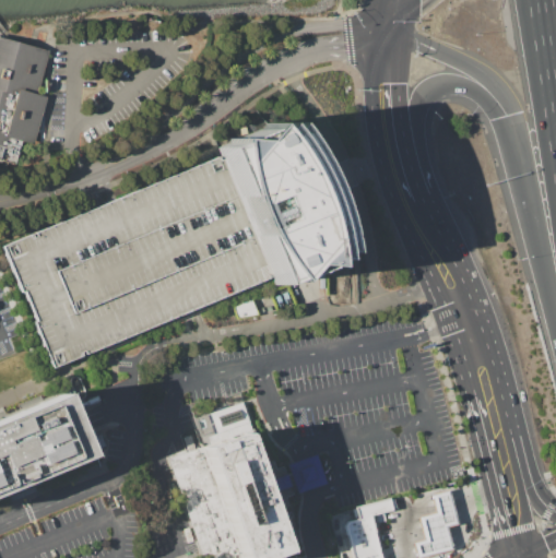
[(0,37),(50,51),(38,95),(48,97),(35,145),(23,141),(16,165),(0,159),(0,37)]
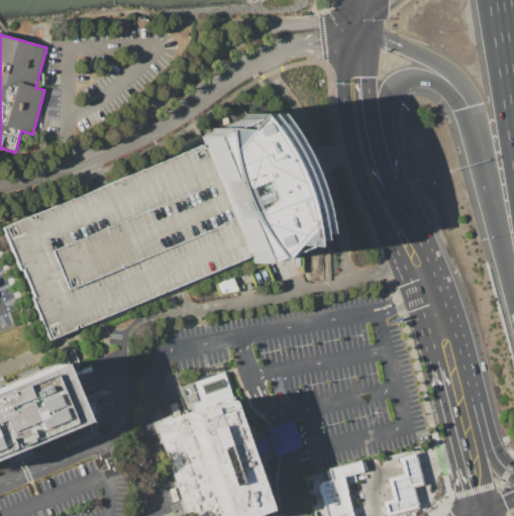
[(203,136),(250,117),(268,114),(281,133),(292,151),(301,171),(308,191),(313,211),(317,234),(302,243),(255,264),(203,136)]
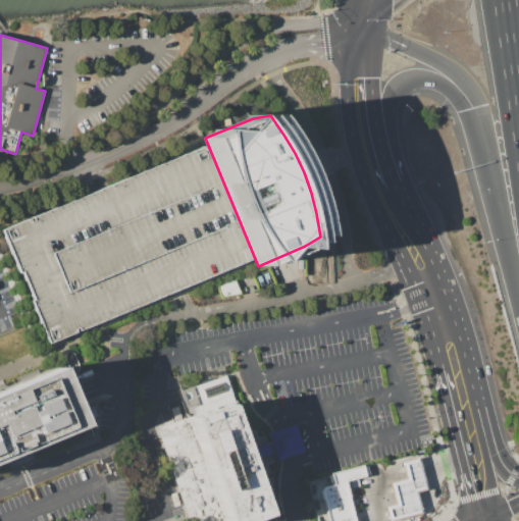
[(3,230),(31,219),(33,222),(36,221),(34,218),(96,192),(205,147),(206,150),(209,149),(255,259),(178,291),(50,344),(33,301),(36,300),(23,272),(21,273),(3,230)]
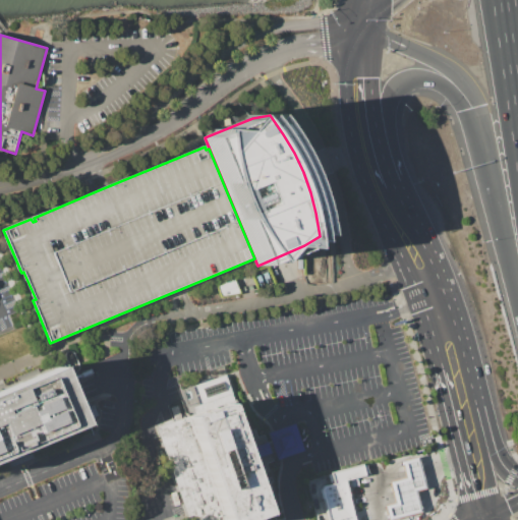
[(219,286),(223,297),(240,292),(236,281),(219,286)]
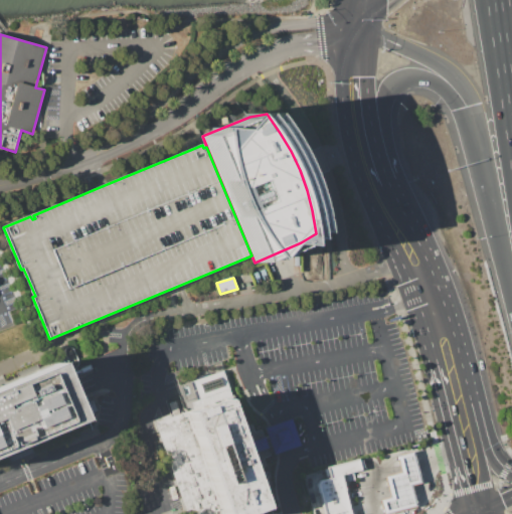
[(0,387),(60,363),(83,420),(0,455),(0,387)]
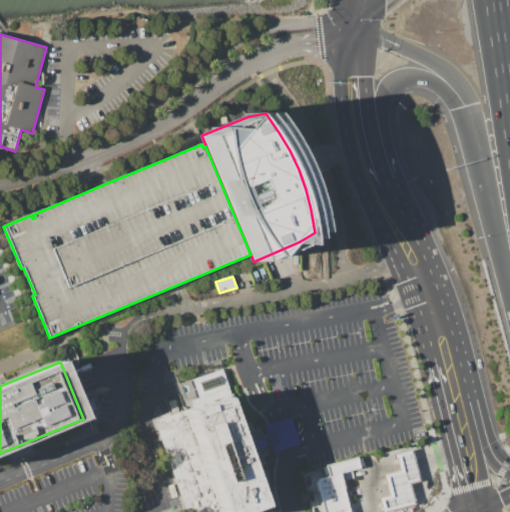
[(223,370),(243,426),(251,423),(255,431),(261,429),(264,436),(268,447),(270,454),(263,457),(266,464),(257,467),(259,474),(261,474),(272,506),(266,508),(226,399),(194,410),(193,408),(191,402),(200,399),(194,380),(223,370)]
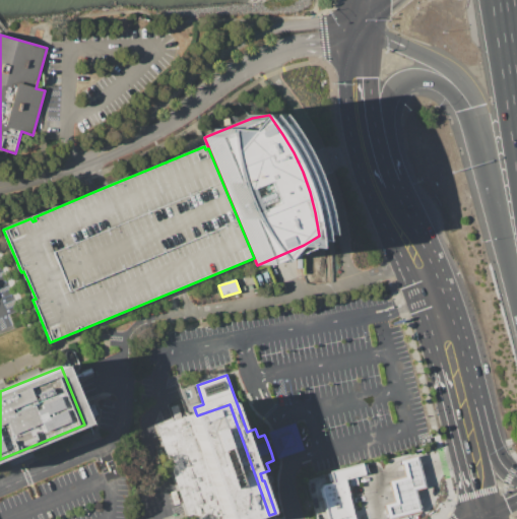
[(190,518),(157,427),(196,413),(197,415),(230,404),(269,515),(258,518),(190,518)]
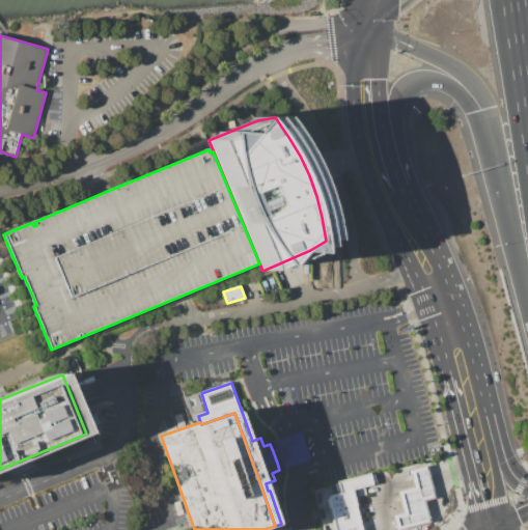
[(273,451),(277,450),(274,441),(302,431),(312,461),(283,471),(280,462),(277,463),(273,451)]
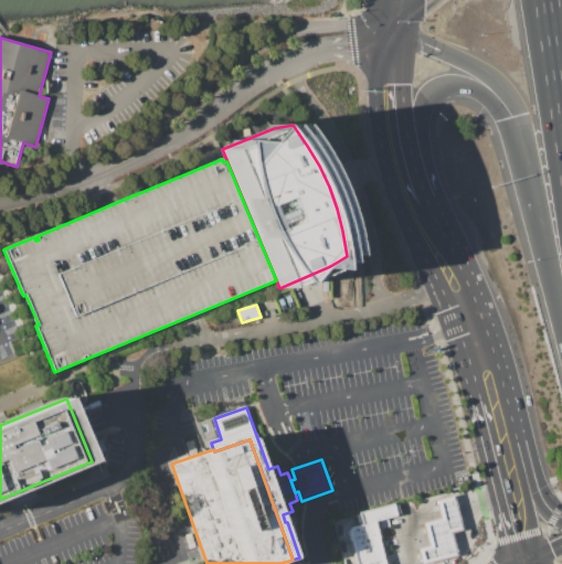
[(425,523),(431,546),(420,550),(423,563),(427,563),(459,555),(453,534),(465,531),(455,496),(437,500),(442,519),(425,523)]
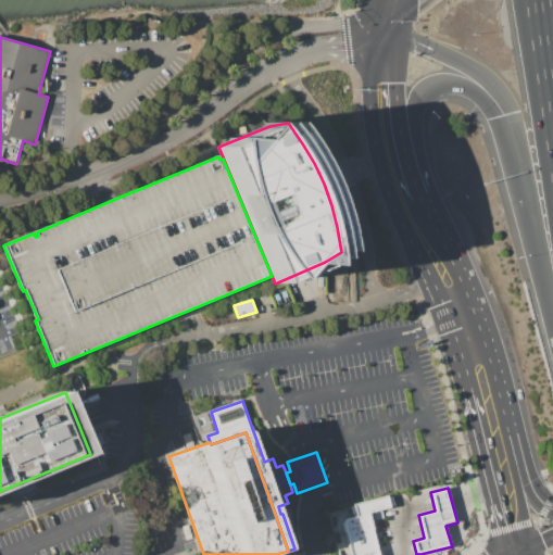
[(357,516),(356,515),(353,516),(352,512),(351,507),(355,506),(354,505),(388,496),(389,497),(392,496),(393,501),(394,505),(390,506),(391,508),(371,513),(357,516)]
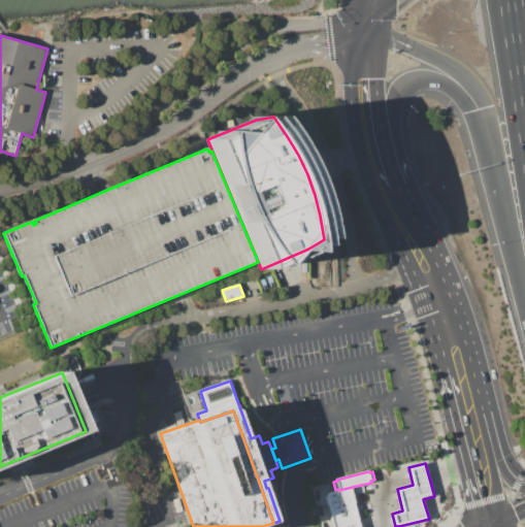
[(327,497),(334,526),(362,526),(352,487),(339,490),(329,492),(327,497)]
